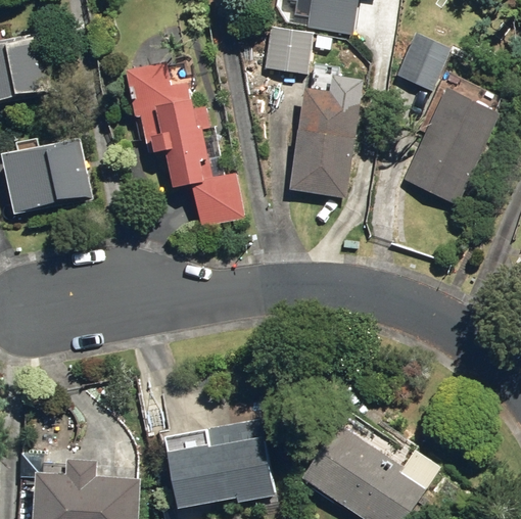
[(309,12),(306,24),(350,31),(354,0),(295,0),(293,10),(309,12)]
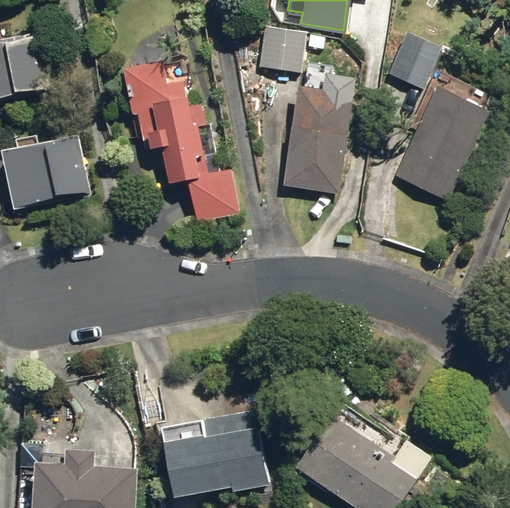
[(303,31),(265,26),(258,66),(297,72),(303,31)]
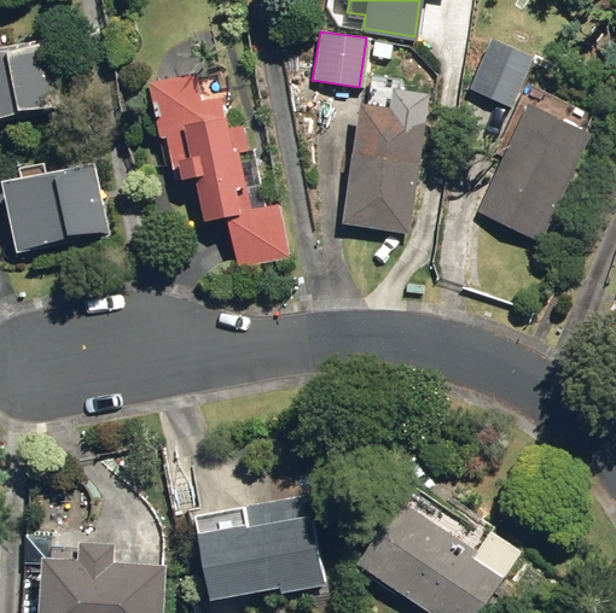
[(0,121),(56,110),(41,40),(0,47),(0,121)]
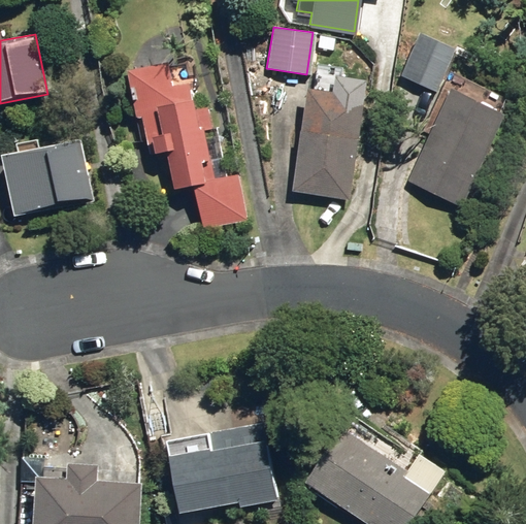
[(399,71),(433,88),(452,51),(418,34),(399,71)]
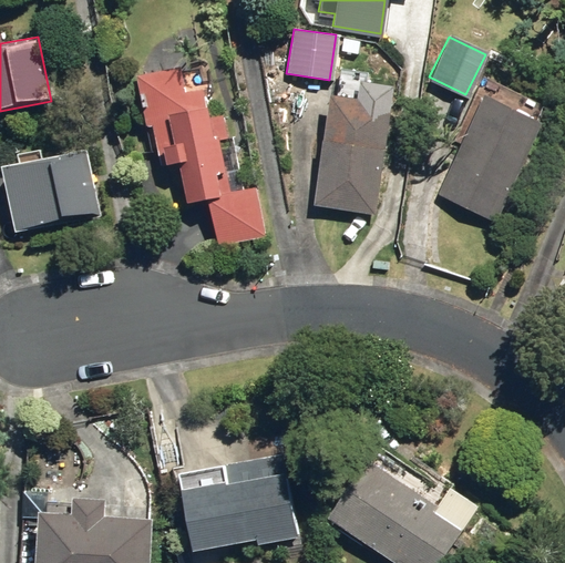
[(186,203),(203,200),(212,244),(264,234),(255,184),(229,190),(216,132),(211,133),(194,63),(135,77),(157,165),(177,161),(186,203)]
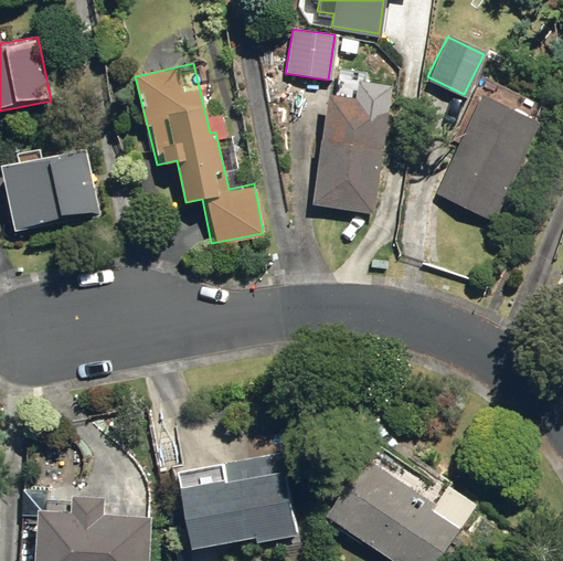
[(327,93),(312,202),(372,210),(386,102),(327,93)]
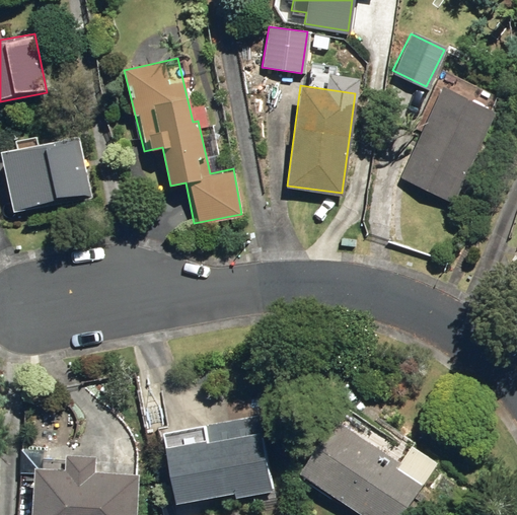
[(397,176),(451,203),(494,115),(440,88),(397,176)]
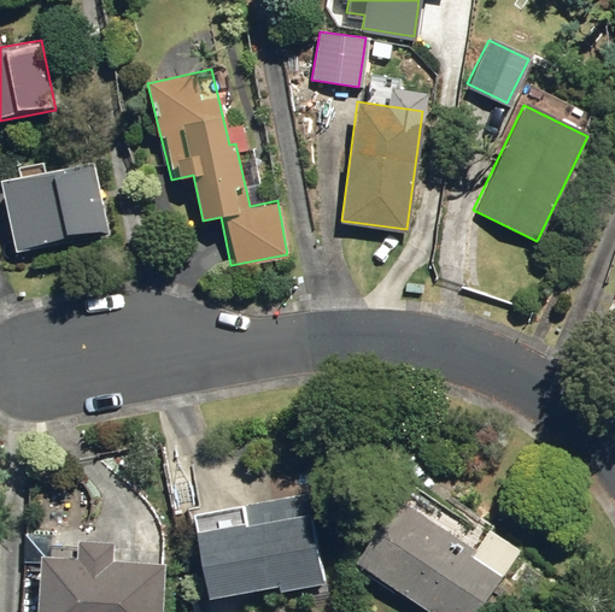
[(6,181),(22,253),(109,235),(93,163),(6,181)]
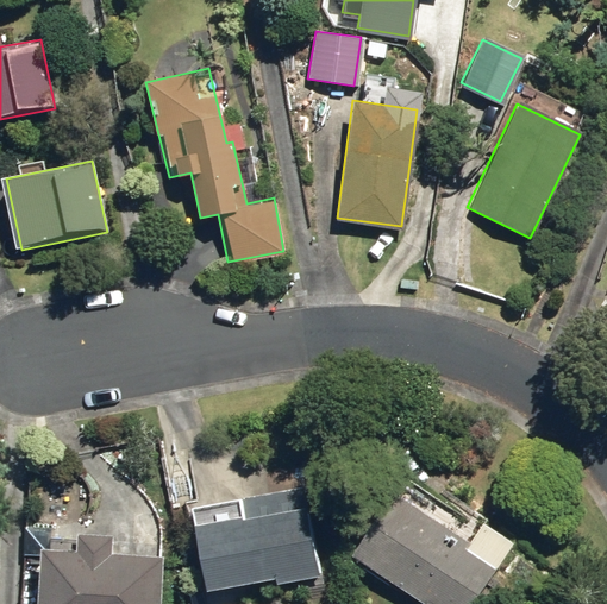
[(406,478),(351,554),(423,603),(471,603),(509,549),(406,478)]
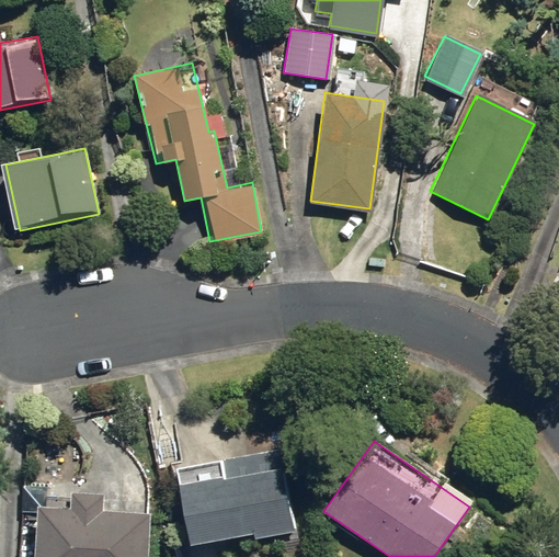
[(175,472),(191,545),(295,522),(280,448),(175,472)]
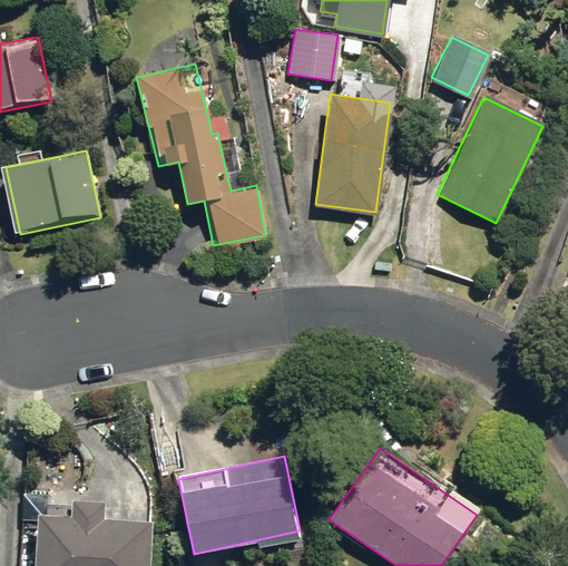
[(35,516),(32,565),(147,565),(149,520),(35,516)]
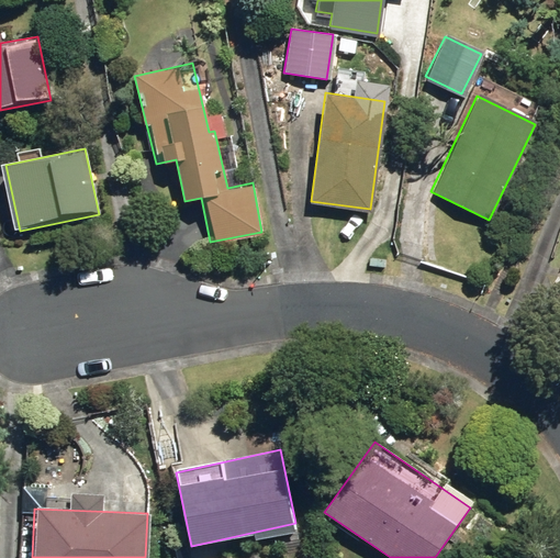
All buildings are outlined.
